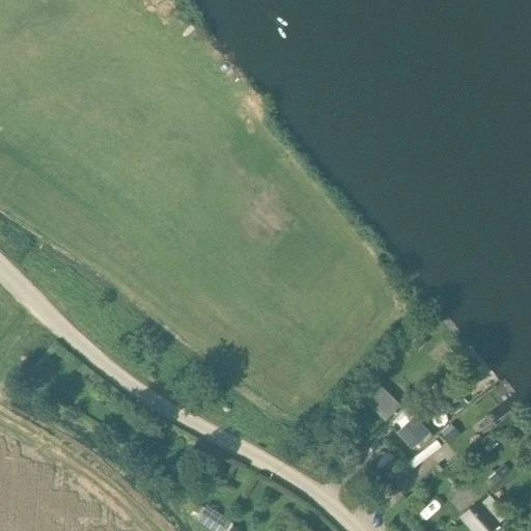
[(418,335),(410,343),(417,351),(425,342),(418,335)]
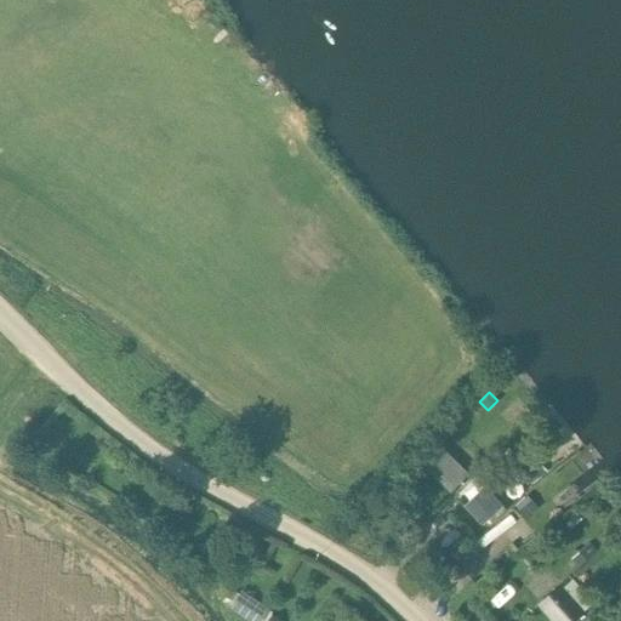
[(442,449),(426,466),(450,491),(467,474),(442,449)]
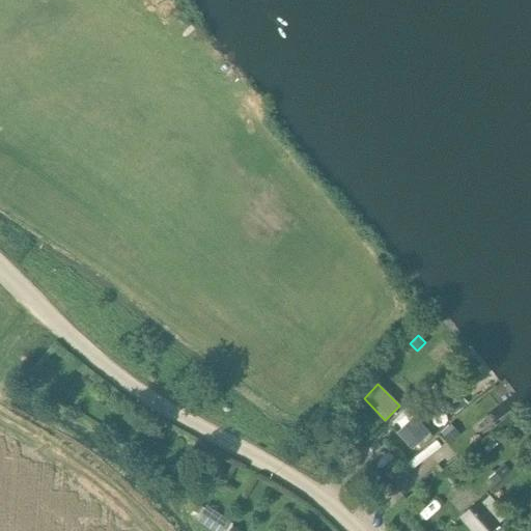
[(459,396),(448,406),(454,413),(466,403),(459,396)]
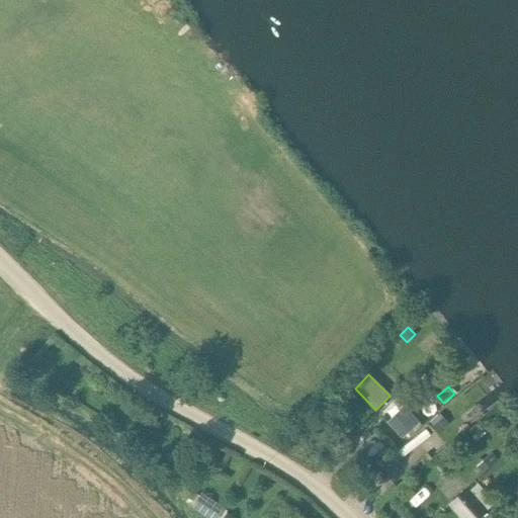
[(405,441),(415,432),(412,429),(419,422),(403,407),(386,422),(402,438),(403,437),(405,441)]
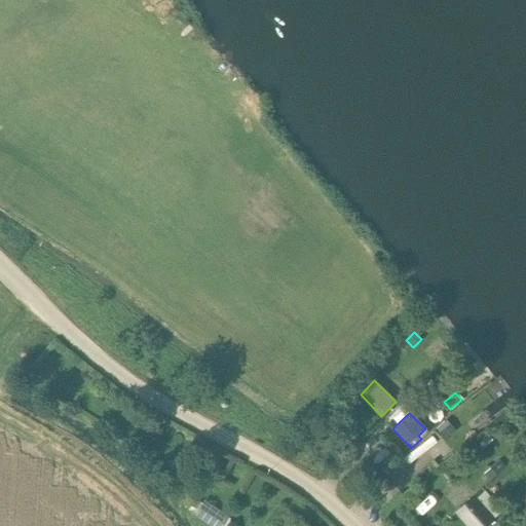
[(445,419),(435,428),(443,438),(454,428),(445,419)]
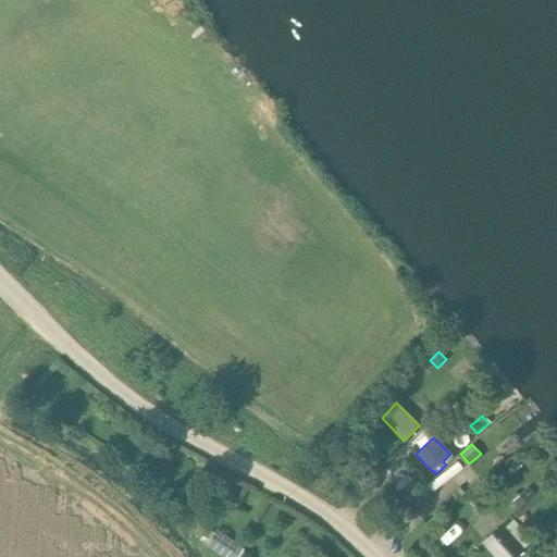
[(516,459),(506,468),(511,474),(521,466),(516,459)]
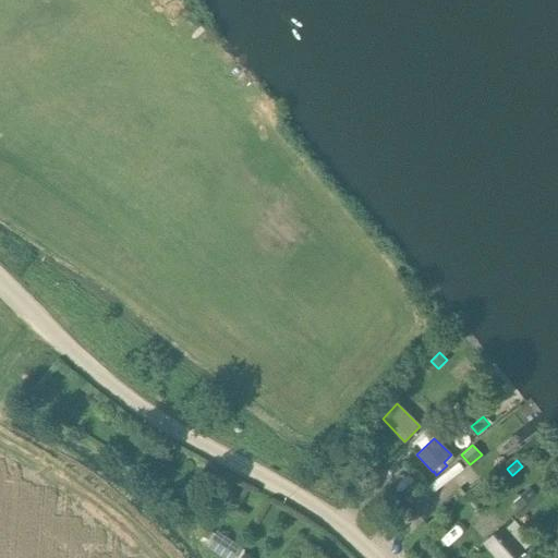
[(526,488),(512,501),(521,510),(534,498),(526,488)]
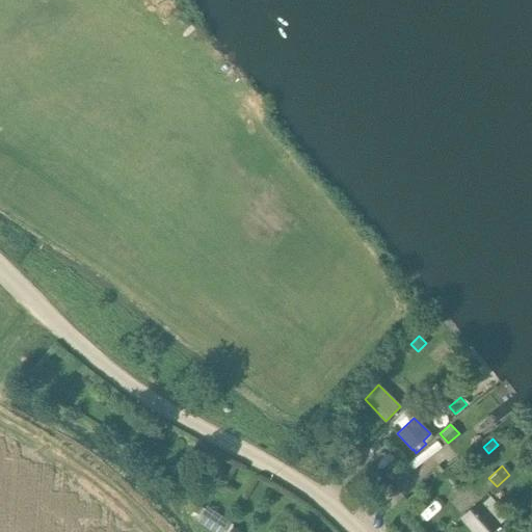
[(478,502),(460,517),(473,531),(491,531),(499,526),(509,517),(489,497),(480,505),(478,502)]
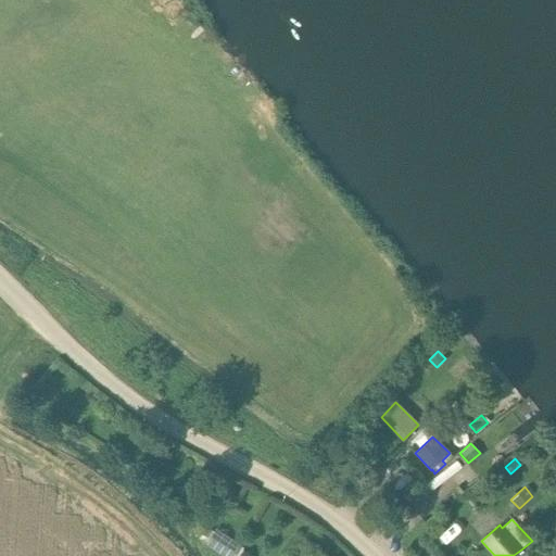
[(220,555),(234,555),(241,545),(217,529),(205,546),(220,555)]
